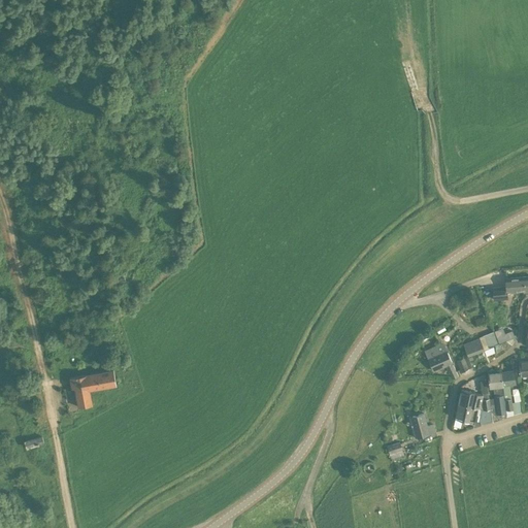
[(514,291),(527,289),(527,275),(513,277),(505,278),(506,287),(495,288),(493,288),(493,289),(494,299),(507,298),(506,291),(514,291)]
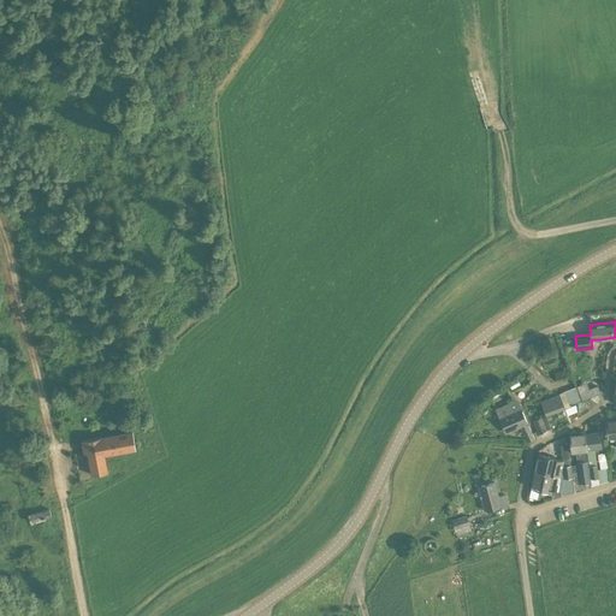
[(586,383),(578,386),(582,400),(599,392),(597,386),(588,390),(586,383)]
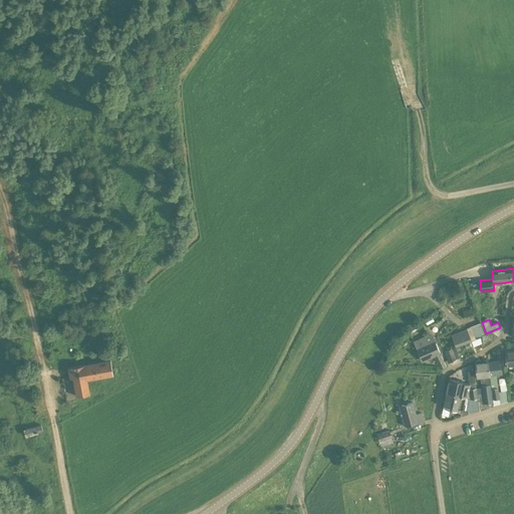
[(451,334),(456,346),(471,340),(466,328),(451,334)]
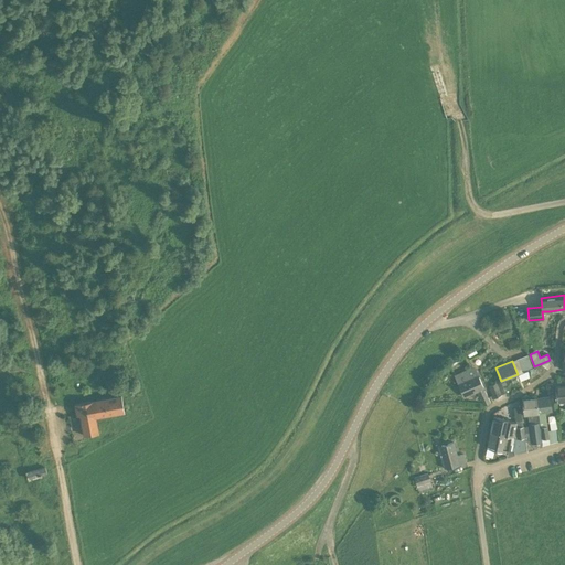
[(478,393),(475,395),(480,405),(483,406),(491,403),(483,387),(478,373),(476,374),(472,368),(456,374),(464,394),(473,388),(476,392),(477,391),(478,393)]
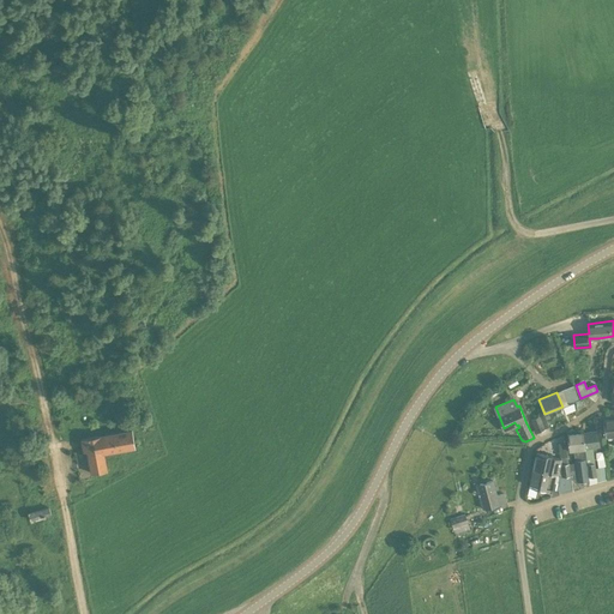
[(546,428),(546,427),(541,415),(540,415),(531,419),(536,433),(546,428)]
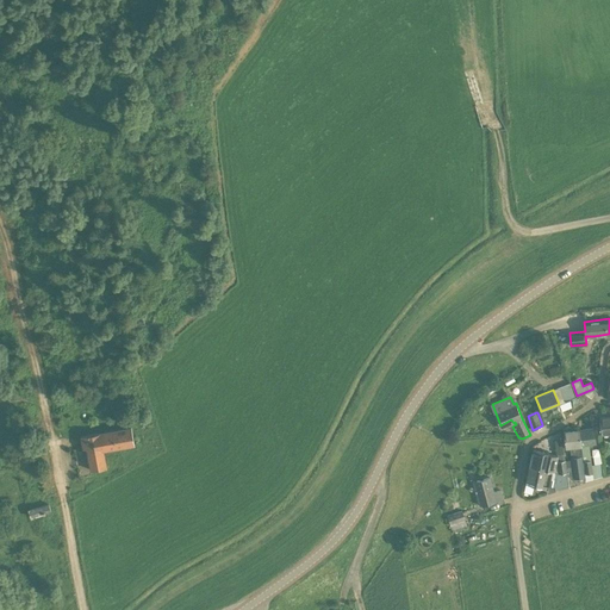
[(609,415),(599,416),(601,434),(609,433),(609,442),(609,415)]
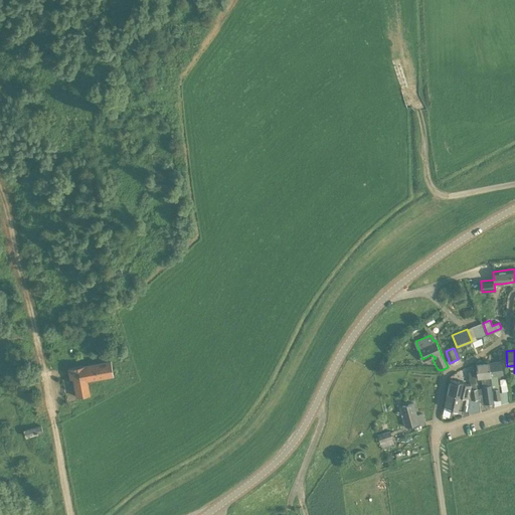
[(90,394),(87,380),(114,375),(111,359),(67,368),(69,378),(73,378),(77,396),(90,394)]
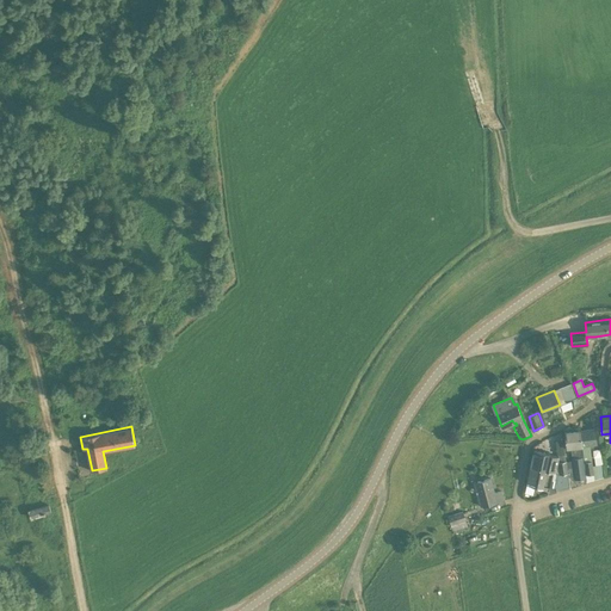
[(580,431),(579,432),(581,446),(582,457),(584,457),(586,481),(604,476),(602,463),(592,464),(592,461),(591,461),(590,455),(588,445),(597,444),(594,430),(580,431)]
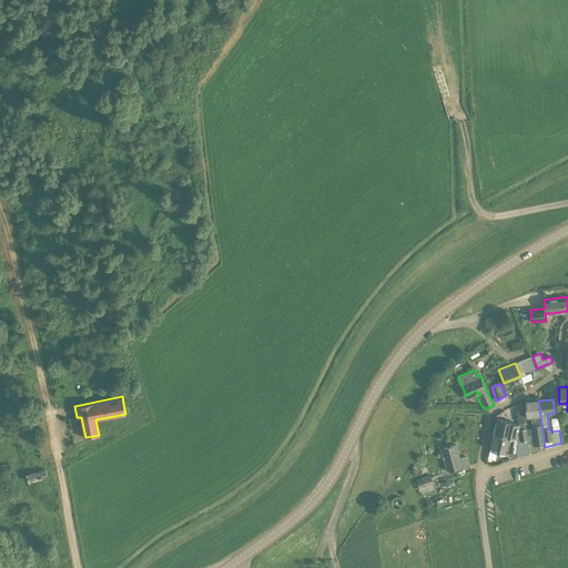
[(528,440),(528,442),(529,453),(544,448),(544,445),(540,415),(538,402),(525,403),(526,416),(530,416),(533,426),(531,426),(533,427),(533,434),(527,434),(528,440)]
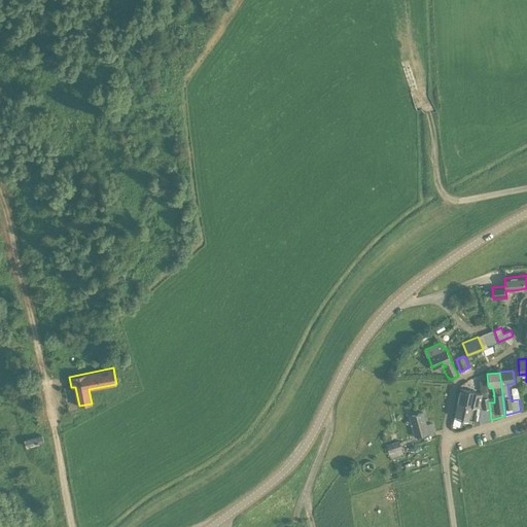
[(461,388),(458,402),(490,410),(490,409),(489,402),(489,397),(488,397),(488,392),(487,392),(487,386),(483,387),(481,393),(473,391),(461,388)]
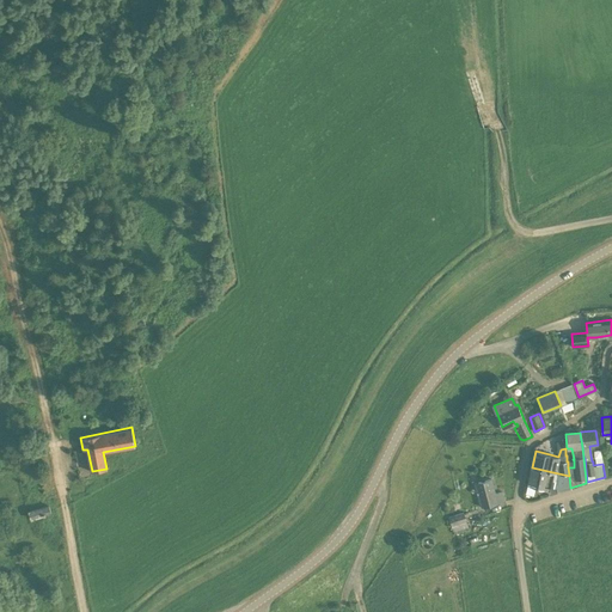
[(570,488),(569,476),(532,467),(528,484),(543,488),(543,487),(550,488),(555,488),(556,488),(557,491),(570,488)]
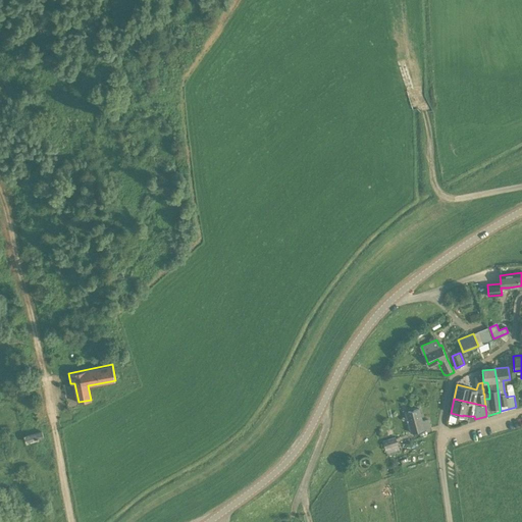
[(419,408),(405,412),(411,433),(430,427),(428,419),(422,421),(419,408)]
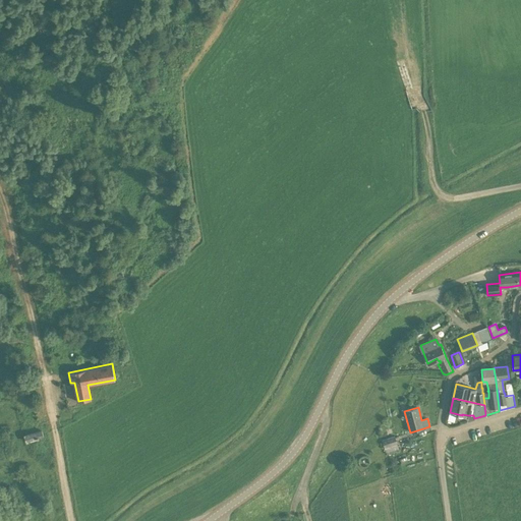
[(26,433),(27,441),(45,438),(44,430),(26,433)]
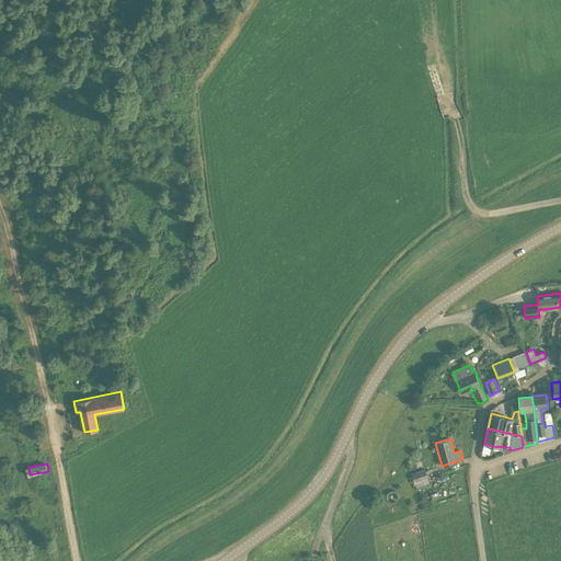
[(430,485),(427,478),(428,478),(425,469),(411,473),(413,482),(415,490),(430,485)]
